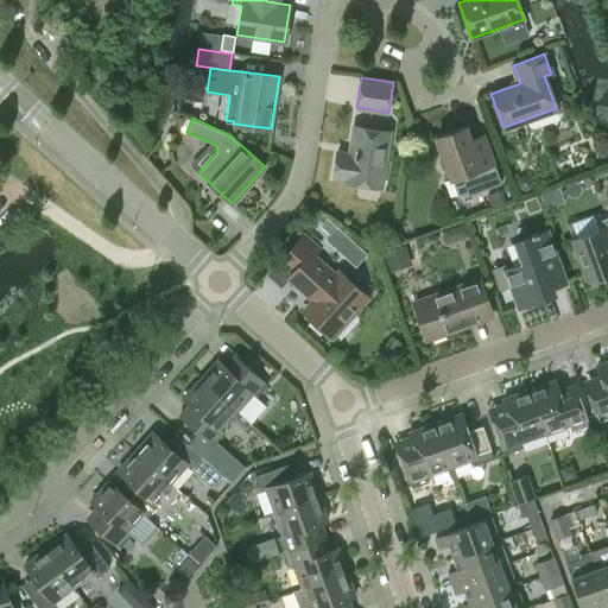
[(381,188),(390,132),(354,126),(352,144),(353,144),(352,154),(337,152),(334,177),(347,179),(346,182),(381,188)]
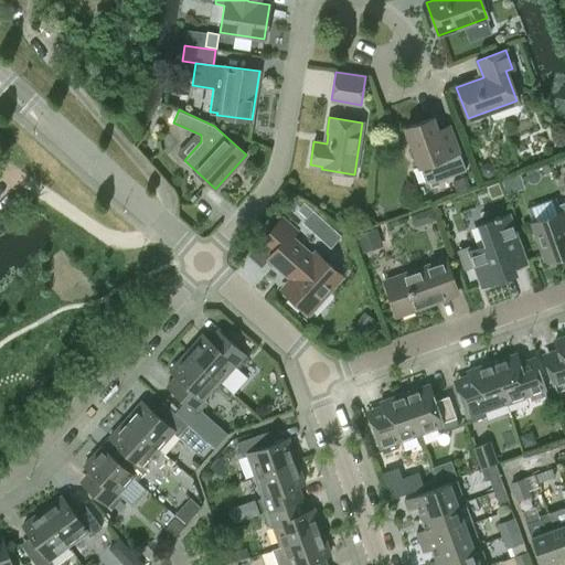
[(412,158),(417,159),(426,181),(430,183),(466,170),(456,145),(444,149),(433,118),(406,128),(413,146),(409,151),(412,158)]
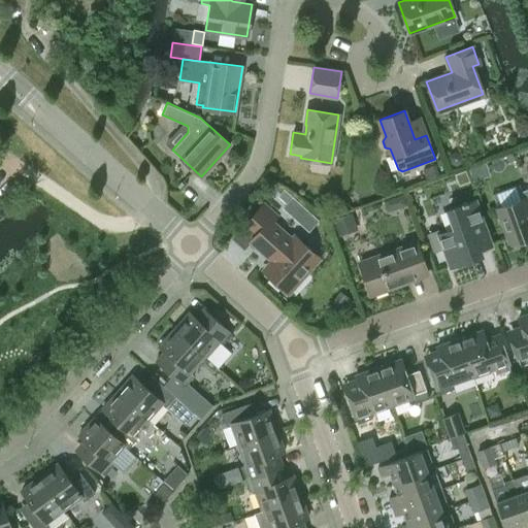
[(457,166),(463,161),(461,154),(454,151),(449,156),(450,163),(457,166)]
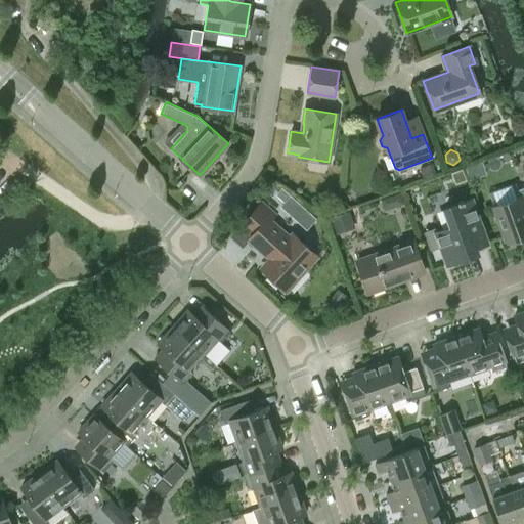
[(466,167),(470,180),(486,175),(482,162),(466,167)]
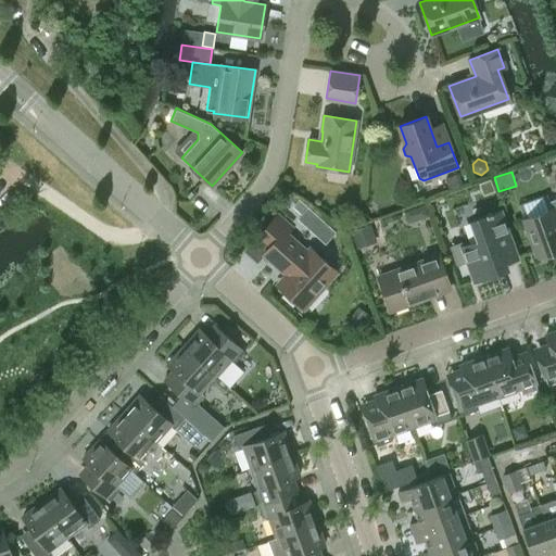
[(444,178),(447,189),(463,184),(458,173),(444,178)]
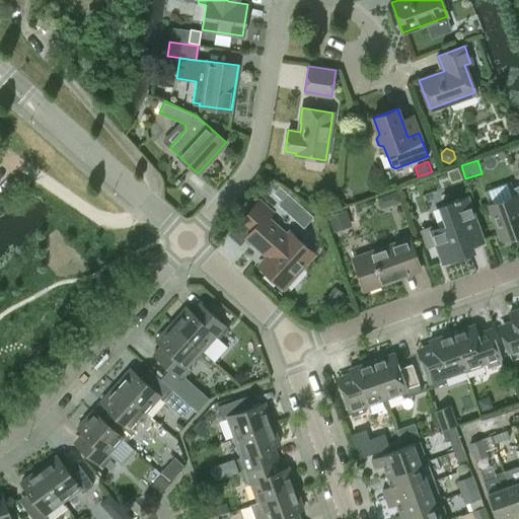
[(518,186),(513,188),(516,195),(489,205),(501,240),(518,233),(518,186)]
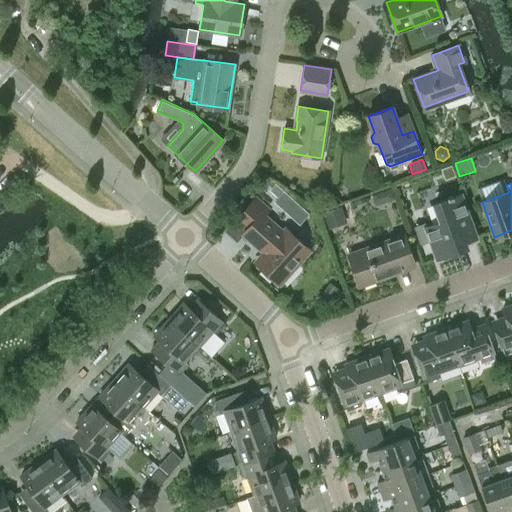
[(464,242),(476,237),(461,194),(434,204),(441,222),(426,227),(437,257),(465,247),(464,242)]
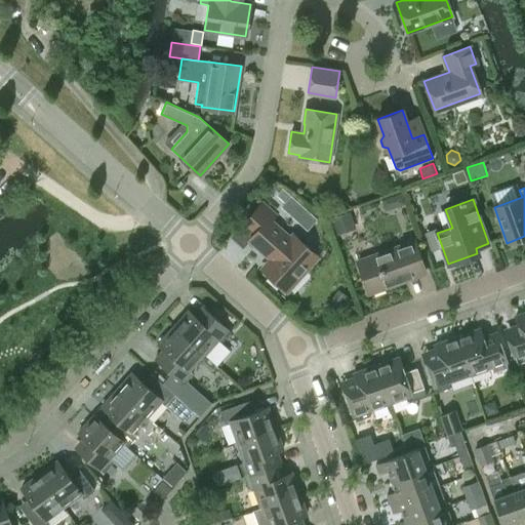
[(286,290),(317,256),(292,234),(289,237),(272,220),(276,215),(263,203),(245,223),(255,233),(249,240),(271,259),(263,269),(286,290)]
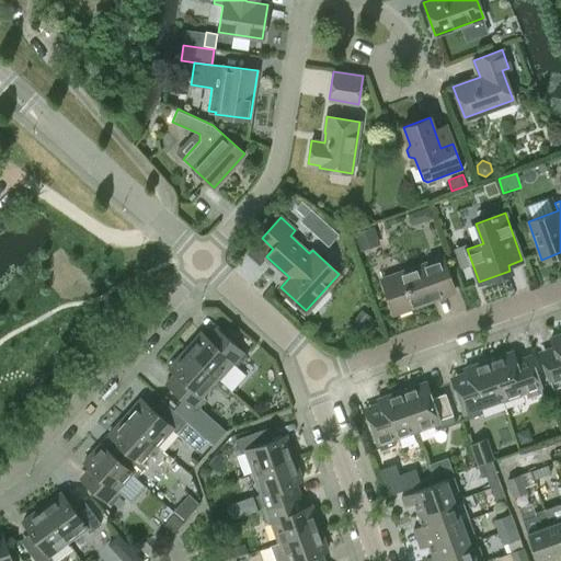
[(374,227),(354,233),(361,251),(380,244),(374,227)]
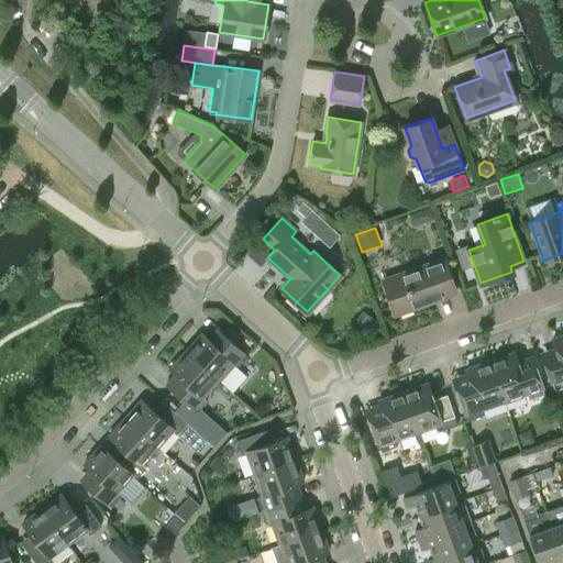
[(396,313),(455,293),(443,258),(384,280),(396,313)]
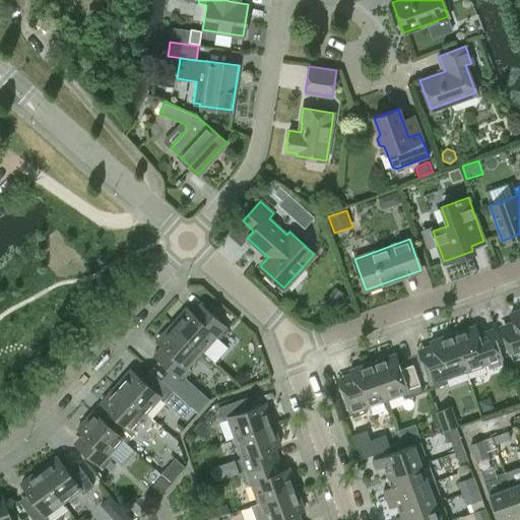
[(339,288),(326,308),(335,314),(347,296),(339,288)]
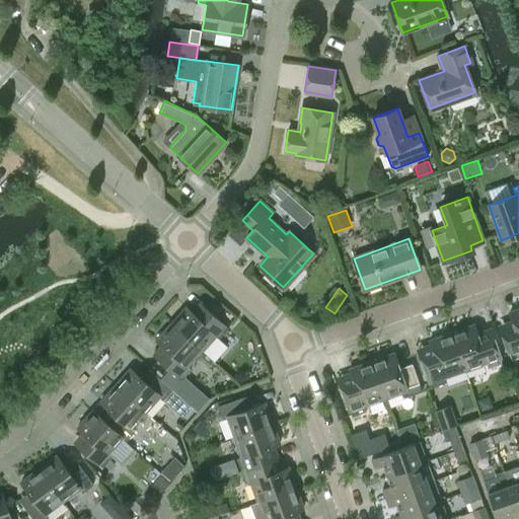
[(171,323),(201,351),(215,336),(219,339),(228,328),(209,311),(201,321),(186,307),(171,323)]
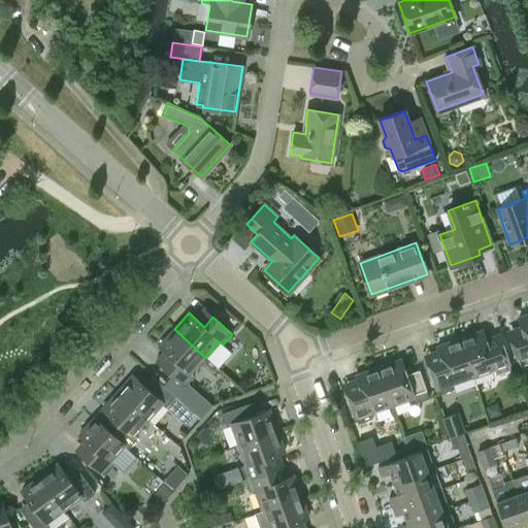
[(527,312),(518,317),(524,332),(510,337),(521,365),(527,362),(527,312)]
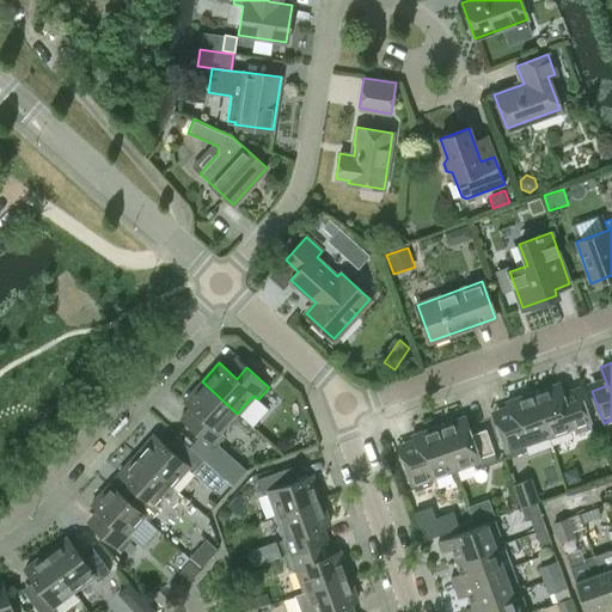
[(218,445),(225,436),(220,432),(237,414),(202,381),(184,401),(191,407),(181,418),(200,435),(189,447),(203,460),(216,472),(219,473),(226,481),(231,485),(245,470),(218,445)]
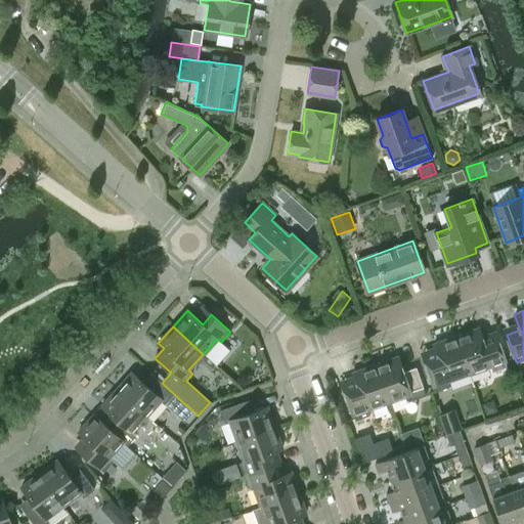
[(478,328),(455,336),(469,374),(490,366),(492,372),(506,366),(496,339),(483,343),(478,328)]
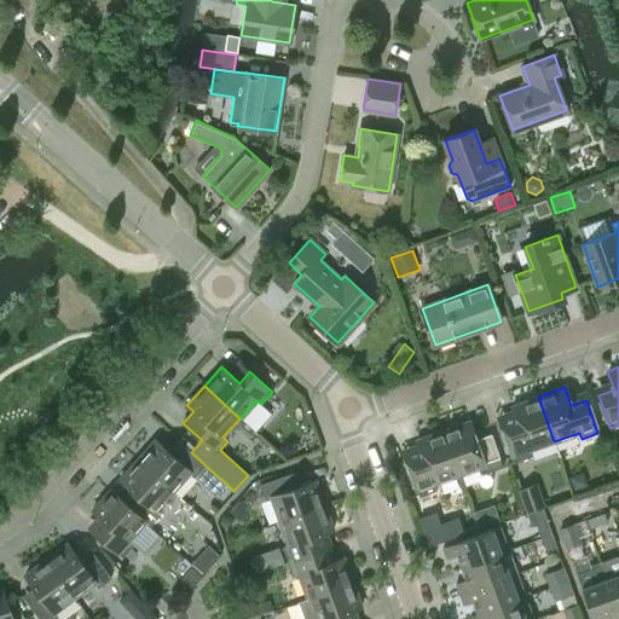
[(554,441),(538,397),(513,405),(519,423),(503,429),(515,462),(532,456),(530,450),(554,441)]
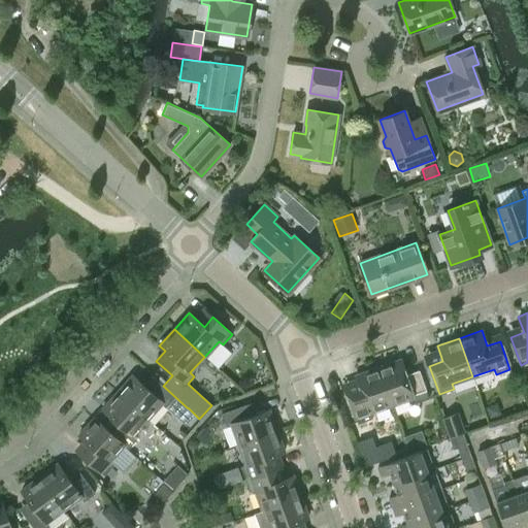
[(400,359),(377,367),(392,405),(413,398),(415,403),(429,398),(419,370),(405,374),(400,359)]
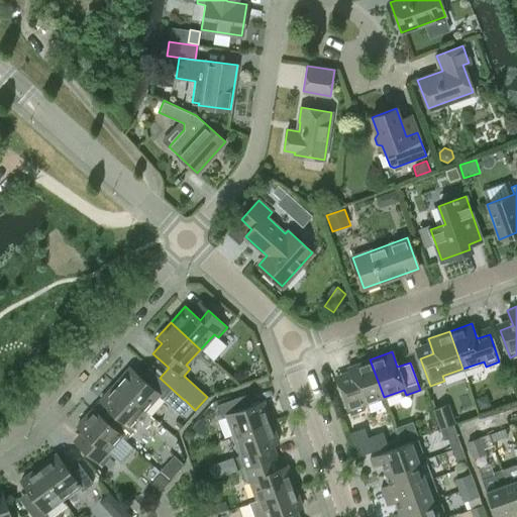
[(384,397),(370,359),(348,367),(354,383),(340,387),(350,414),(365,409),(363,404),(384,397)]
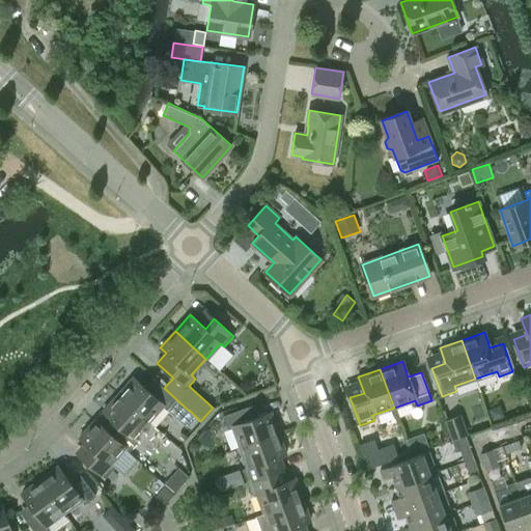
[(118,394),(148,422),(163,406),(167,410),(176,399),(164,388),(157,382),(148,391),(133,378),(118,394)]
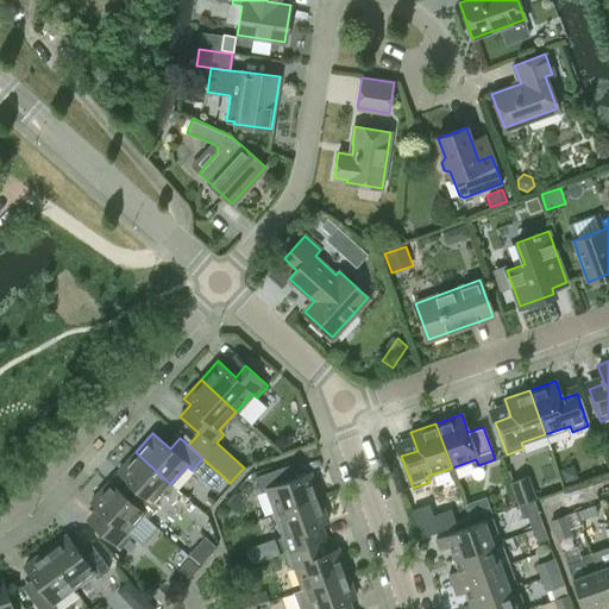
[(144,514),(143,514),(148,519),(149,518),(158,506),(155,502),(170,484),(136,452),(108,482),(144,514)]
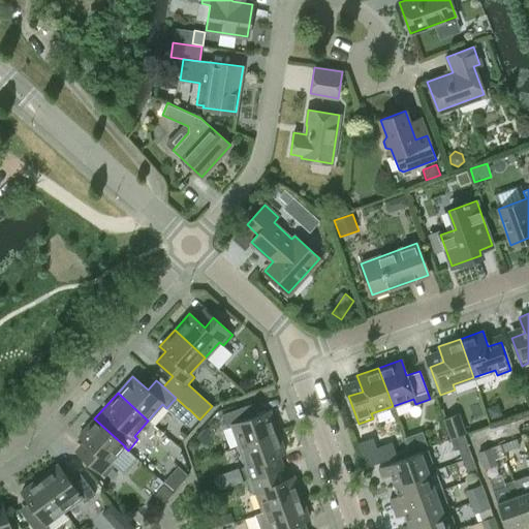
[(231,426),(239,445),(278,432),(270,410),(250,417),(246,406),(222,414),(226,428),(231,426)]
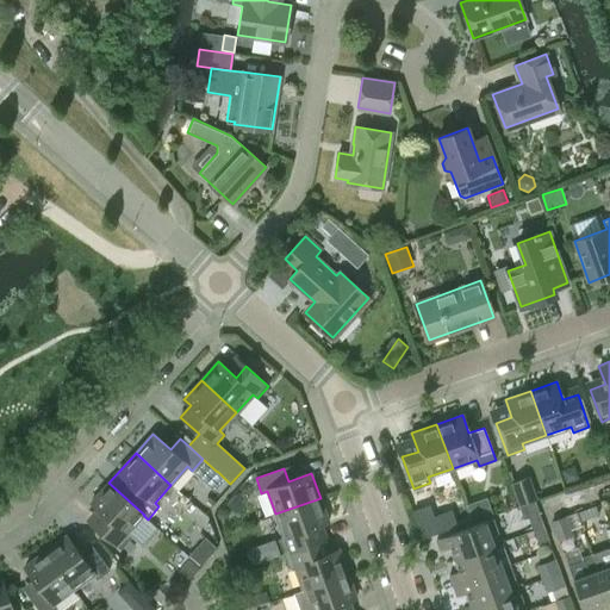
[(574,468),(561,473),(566,485),(579,480),(574,468)]
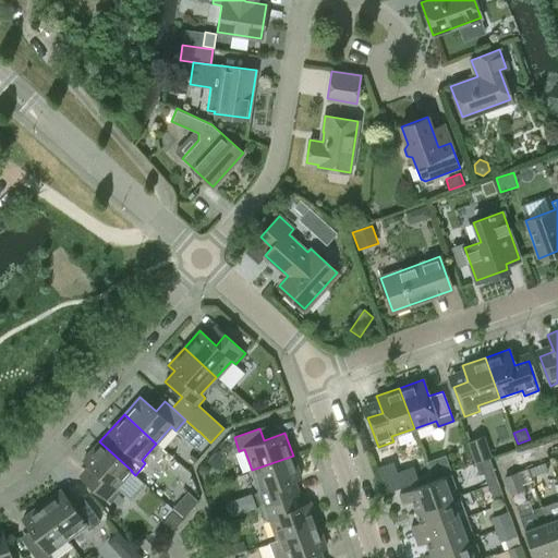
[(187,441),(196,449),(206,438),(199,432),(197,431),(187,441)]
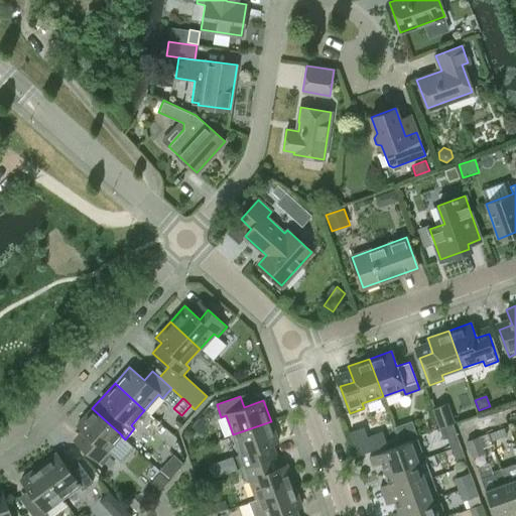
[(432,408),(439,426),(454,421),(447,402),(432,408)]
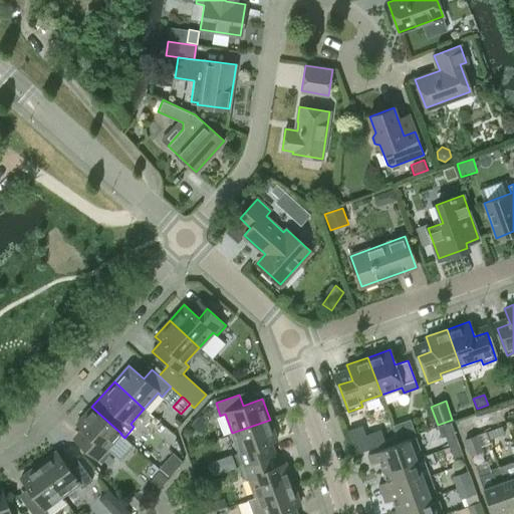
[(121,434),(91,407),(76,423),(91,437),(83,446),(101,463),(110,453),(107,450),(120,434),(121,434)]
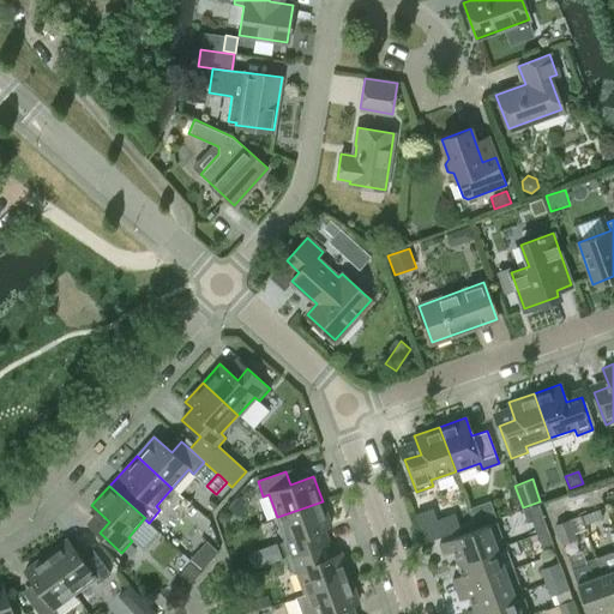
[(323,501),(277,517),(286,541),(281,542),(286,558),(313,547),(308,534),(331,525),(323,501)]
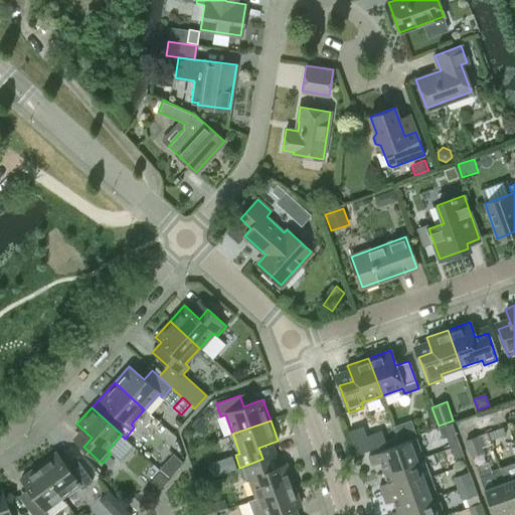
[(426,421),(424,424),(426,427),(430,430),(434,428),(436,424),(434,421),(430,420),(426,421)]
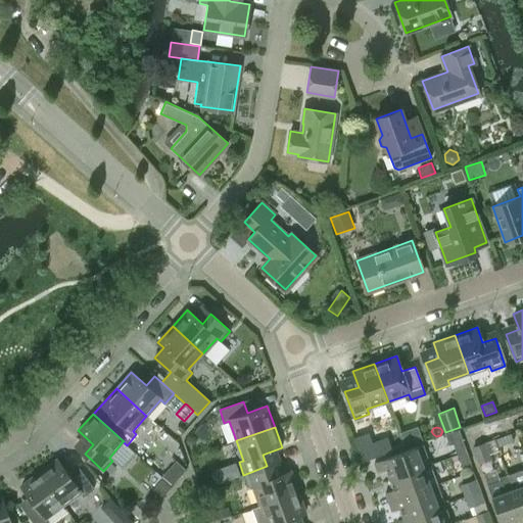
[(511,434),(494,440),(497,448),(514,442),(511,434)]
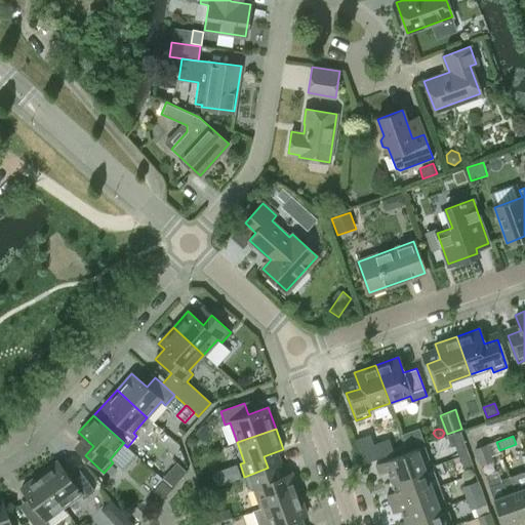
[(391,441),(376,446),(380,458),(395,452),(391,441)]
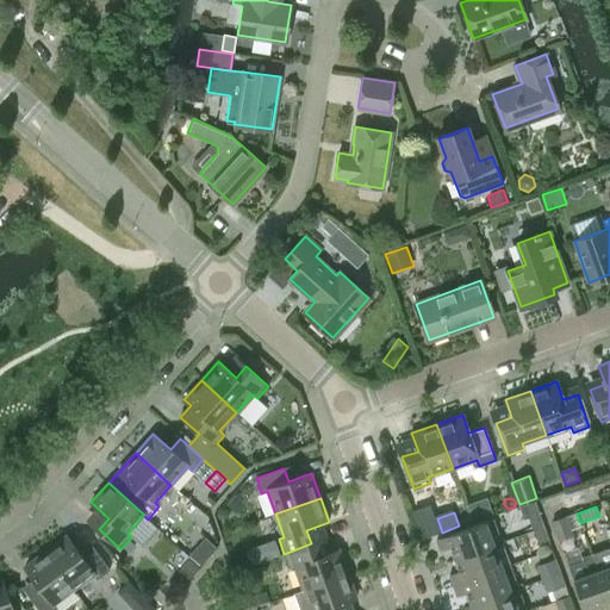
[(534,530),(543,527),(539,514),(529,517),(534,530)]
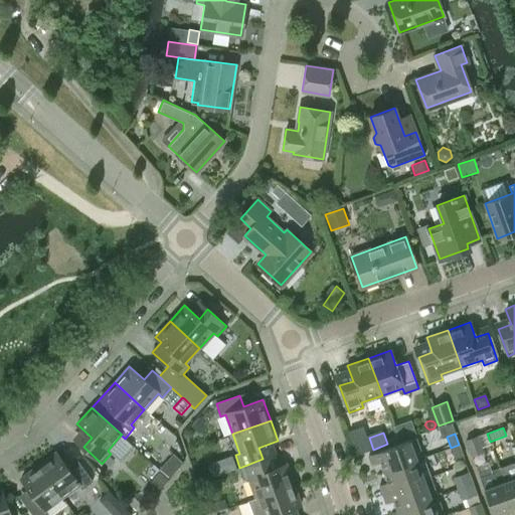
[(471,455),(483,451),(477,436),(466,440),(471,455)]
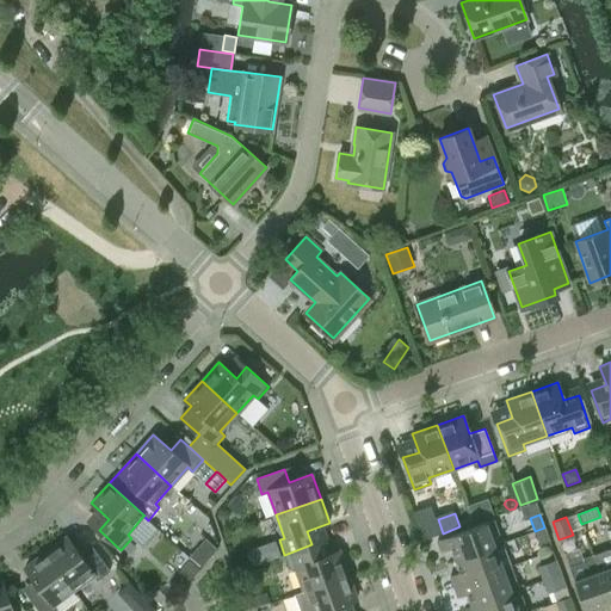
[(456,560),(503,543),(493,519),(438,539),(442,550),(451,547),(456,560)]
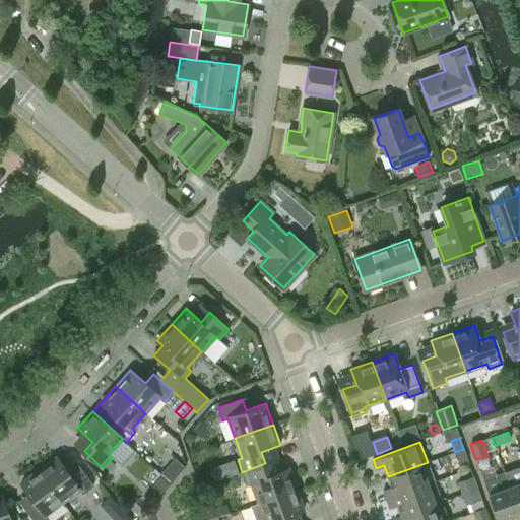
[(467,460),(463,449),(455,452),(459,463),(467,460)]
